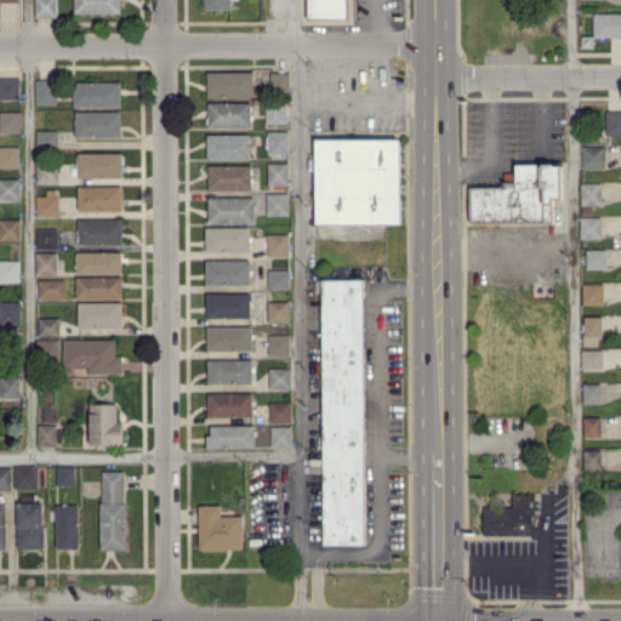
[(34,0),(34,16),(56,16),(55,0),(34,0)]
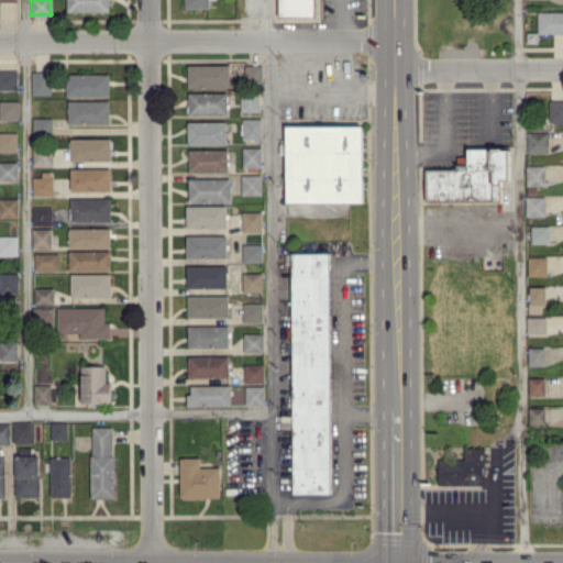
[(66,0),(67,12),(109,11),(109,0),(66,0)]
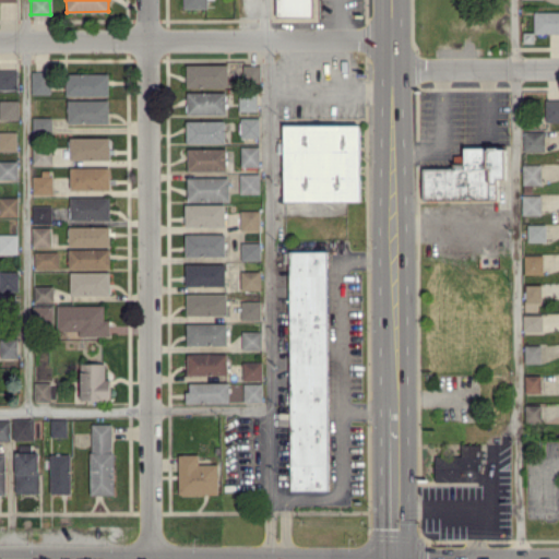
[(276,0),(277,16),(316,15),(314,0),(276,0)]
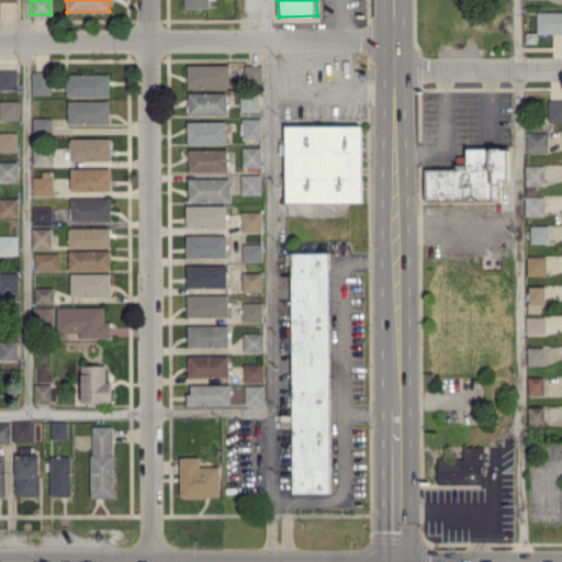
[(561,10),(537,11),(536,34),(561,33),(561,10)]
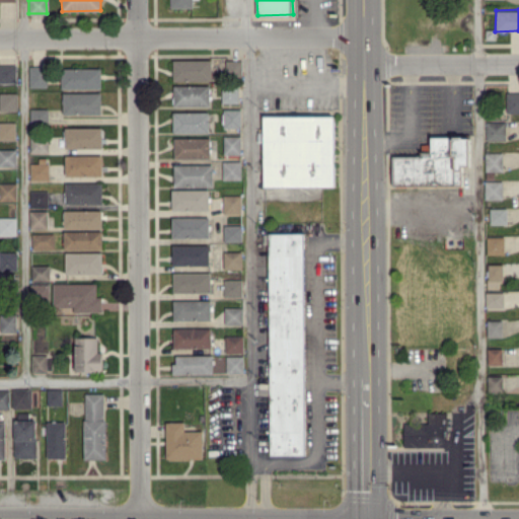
[(211,59),(172,60),(172,80),(211,80),(211,59)]
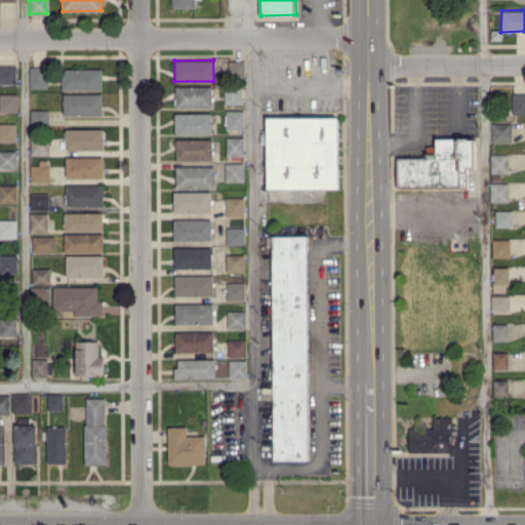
[(244,77),(245,61),(229,61),(229,76),(244,77)]
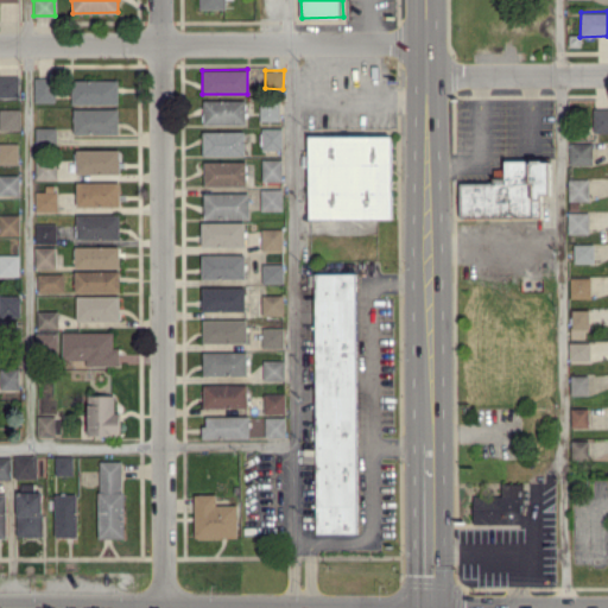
[(0,96),(19,96),(18,75),(0,75),(0,96)]
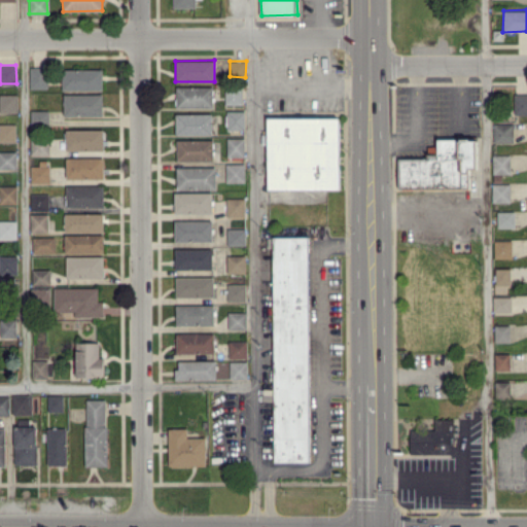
[(29,88),(46,88),(47,67),(30,67),(29,88)]
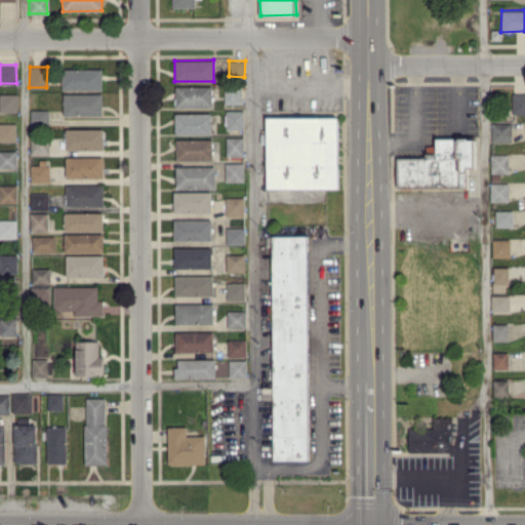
[(102,88),(102,68),(62,69),(62,89),(102,88)]
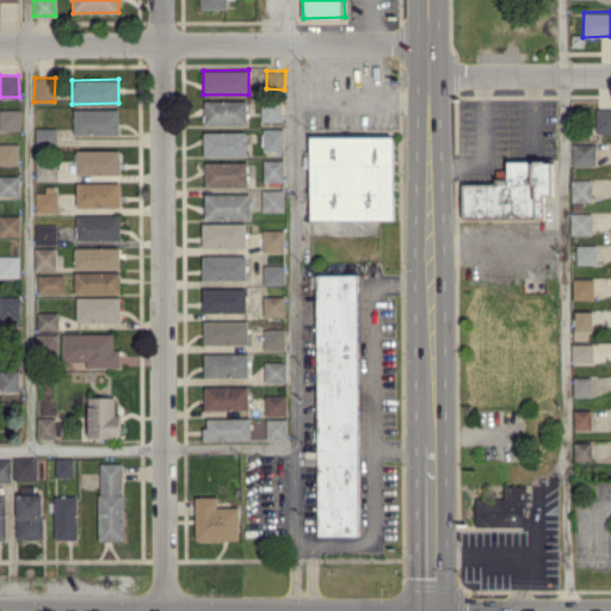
[(247,100),(204,99),(204,124),(246,124),(247,100)]
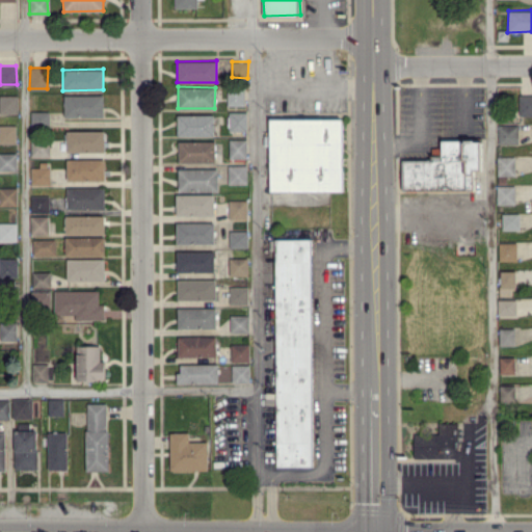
[(227,88),(227,105),(244,105),(244,89),(227,88)]
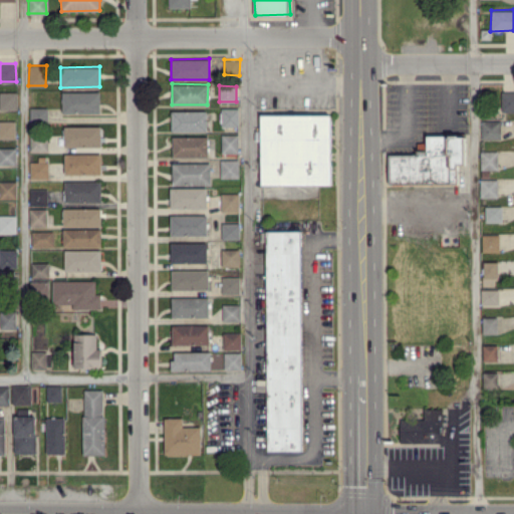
[(61,92),(62,113),(100,112),(99,90),(61,92)]
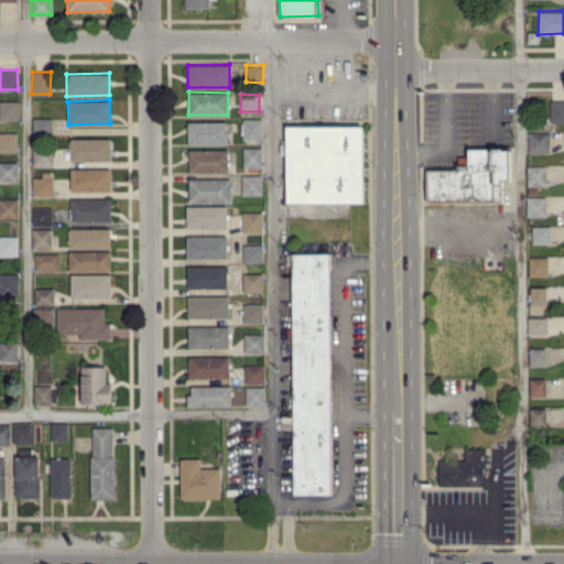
[(563,121),(563,99),(550,99),(550,122),(563,121)]
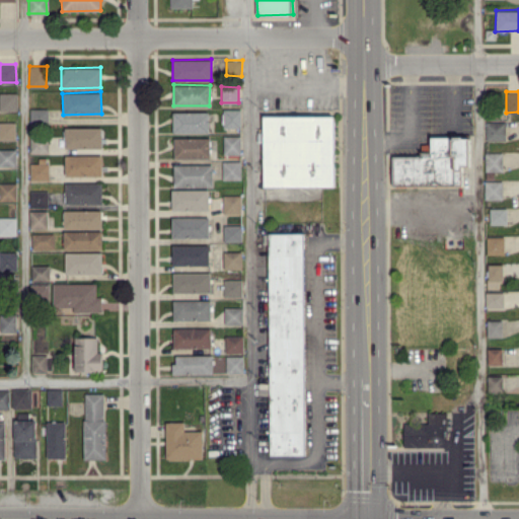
[(16,92),(0,92),(0,110),(17,110),(16,92)]
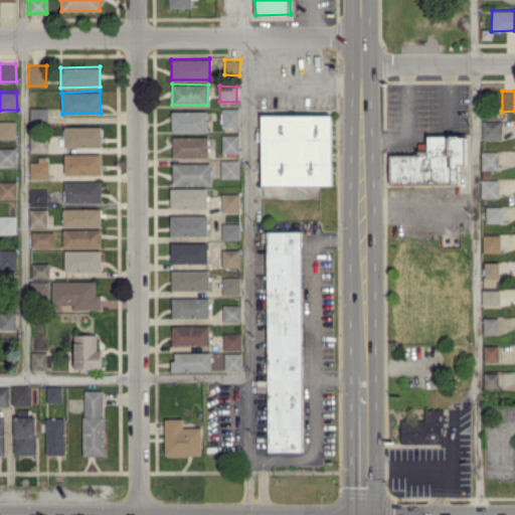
[(47,108),(30,107),(29,123),(47,123),(47,108)]
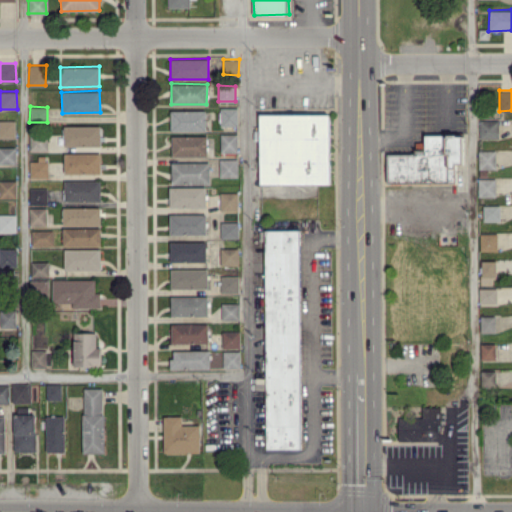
[(220,126),(238,126),(237,107),(219,107),(220,126)]
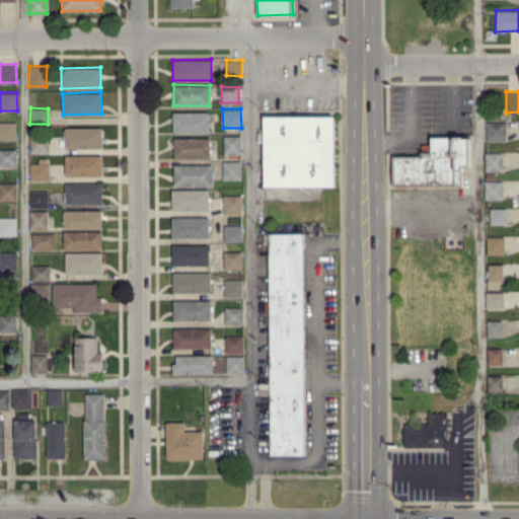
[(172,133),(209,132),(209,110),(172,112),(172,133)]
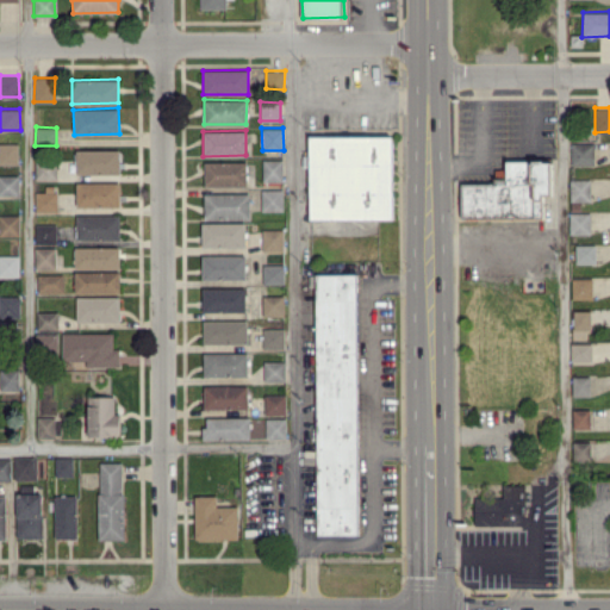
[(392,135),(310,136),(310,218),(392,218),(392,135)]
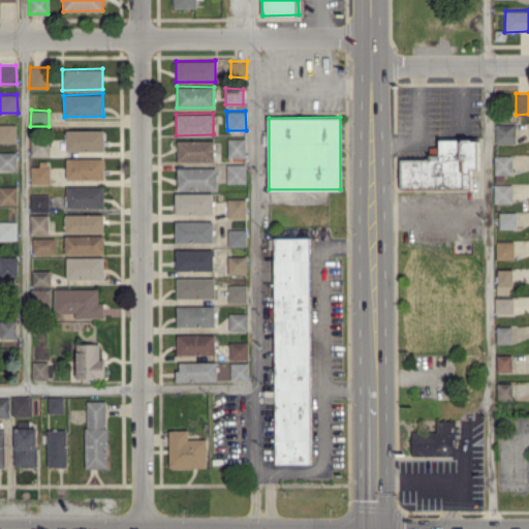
[(0,141),(16,141),(16,123),(0,123),(0,141)]
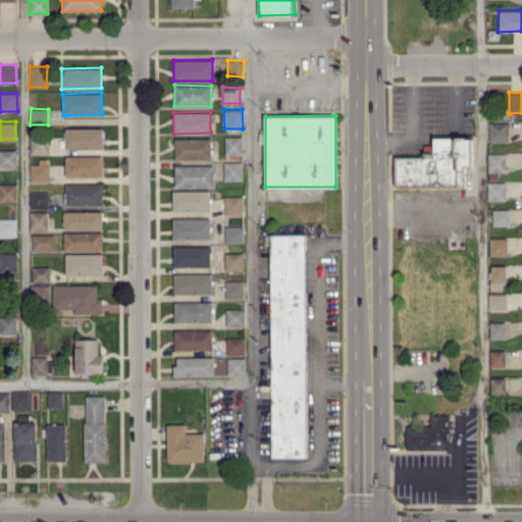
[(508,141),(508,122),(488,121),(487,141),(508,141)]
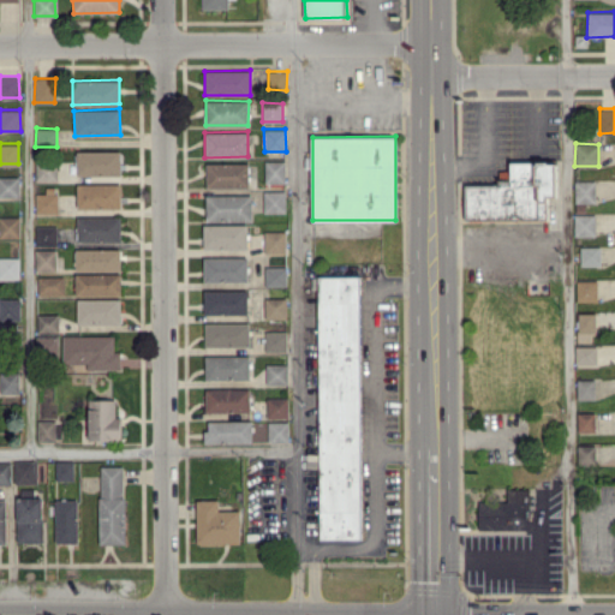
[(76,150),(77,175),(121,174),(121,149),(76,150)]
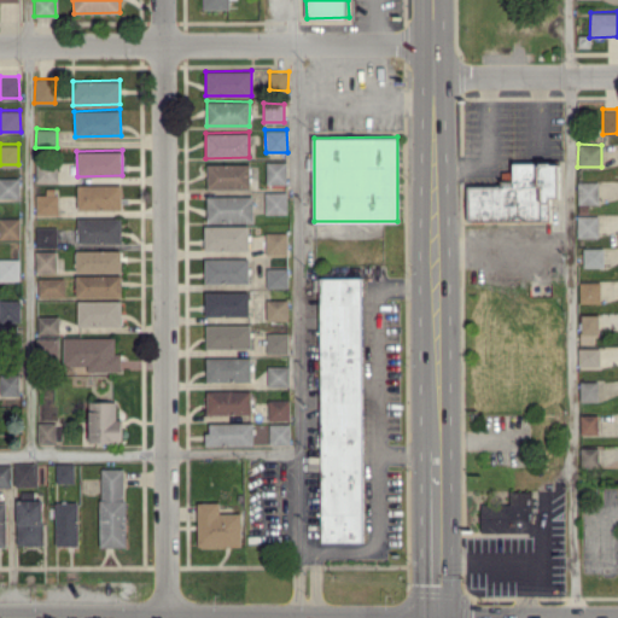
[(266,161),(266,182),(286,184),(286,162),(266,161)]
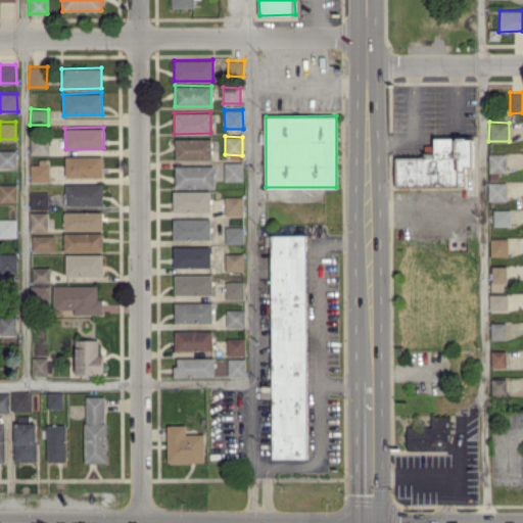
[(176,159),(211,159),(211,138),(175,139),(176,159)]
